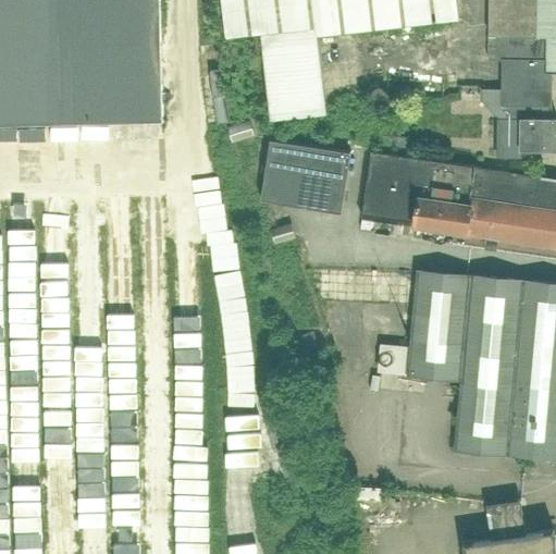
[(159,0),(0,0),(0,127),(162,124),(159,0)]
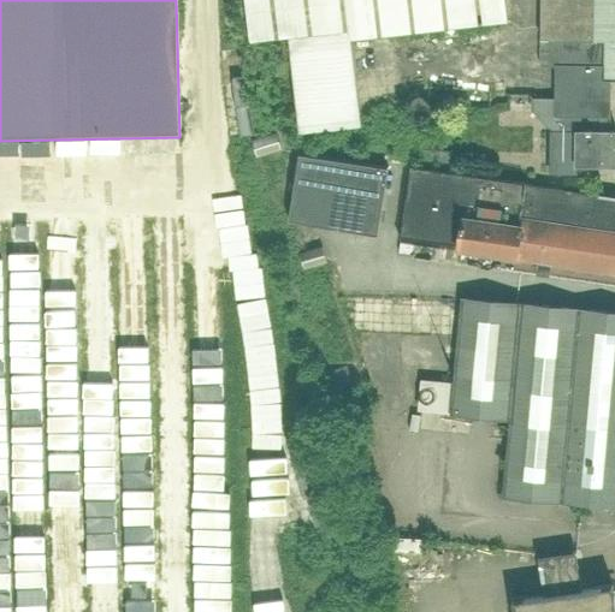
[(243,0),(249,43),(287,39),(297,135),(360,128),(349,40),(508,22),(504,0),(243,0)]
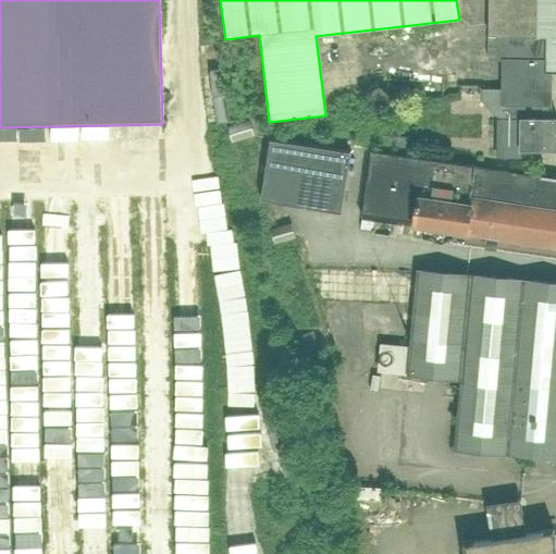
[(555,73),(555,0),(493,0),(494,38),(503,37),(505,93),(485,93),(486,115),(501,114),(502,159),(555,157),(555,119),(521,121),(520,110),(555,109),(554,74),(555,73)]
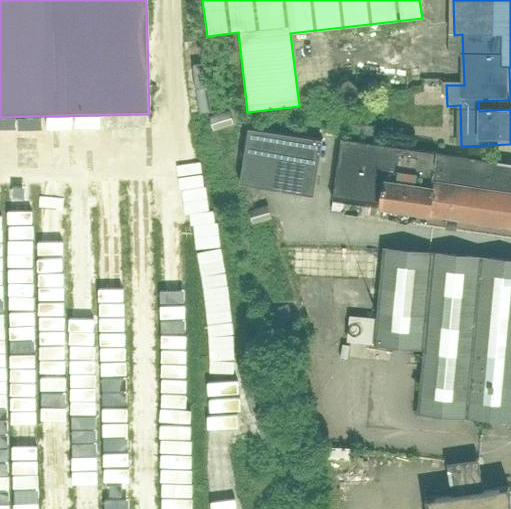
[(229,117),(221,116),(208,120),(212,133),(232,127),(229,117)]
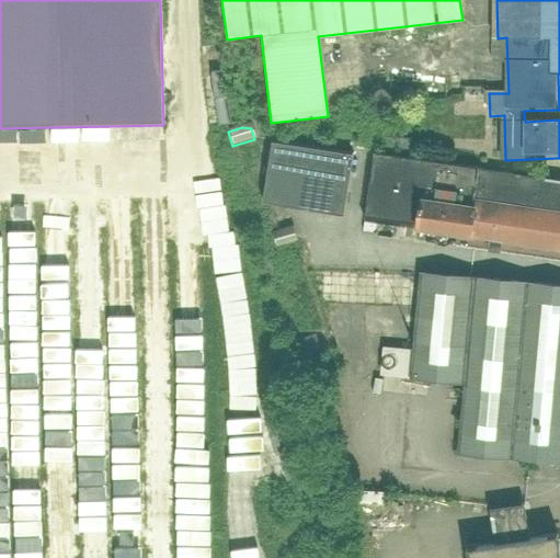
[(352,156),(271,143),(261,204),(342,217),(352,156)]
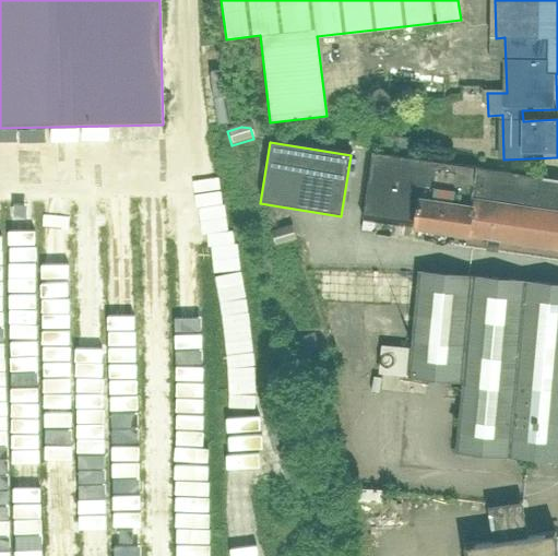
[(367,189),(557,216),(557,182),(477,170),(477,169),(372,154),(367,189)]
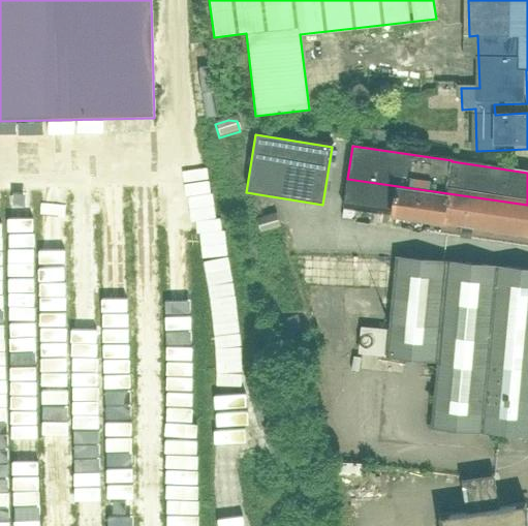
[(527,205),(347,179),(342,209),(341,219),(353,221),(355,211),(392,216),(392,217),(527,237),(527,205)]
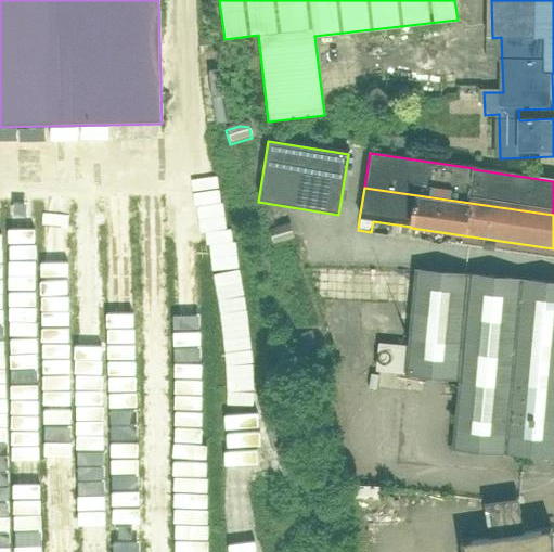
[(293,240),(288,227),(268,232),(272,246),(293,240)]
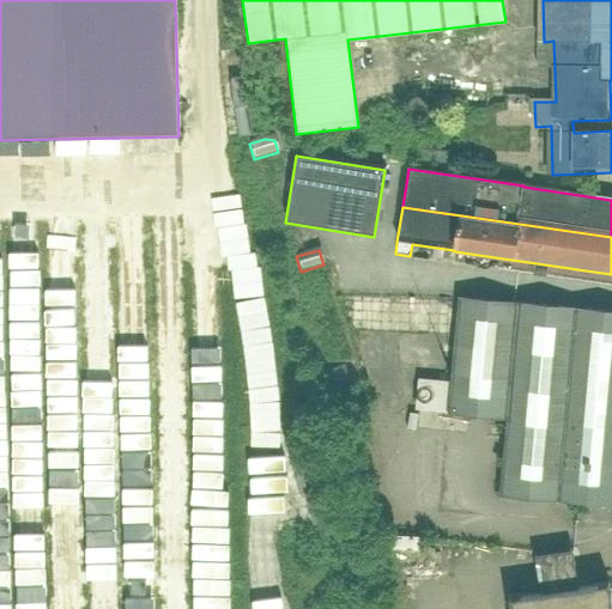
[(611,314),(458,299),(447,415),(506,421),(500,497),(611,507),(611,314)]
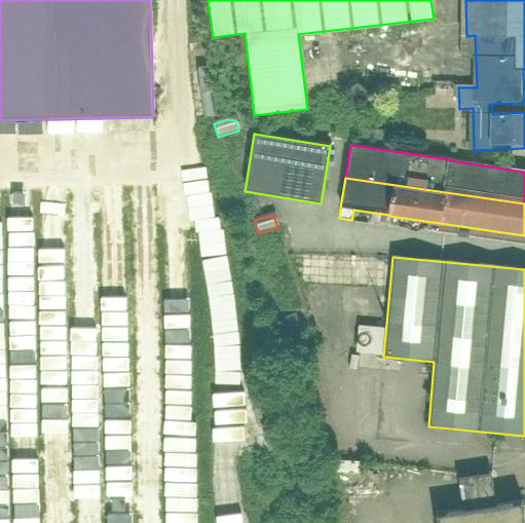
[(301,343),(293,315),(273,322),(282,349),(301,343)]
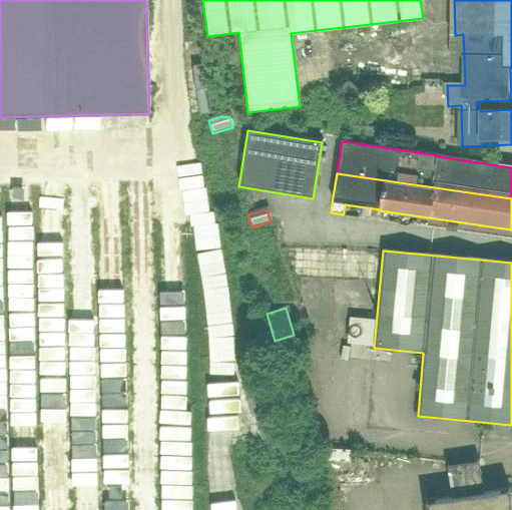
[(376,322),(349,319),(347,345),(374,348),(376,322)]
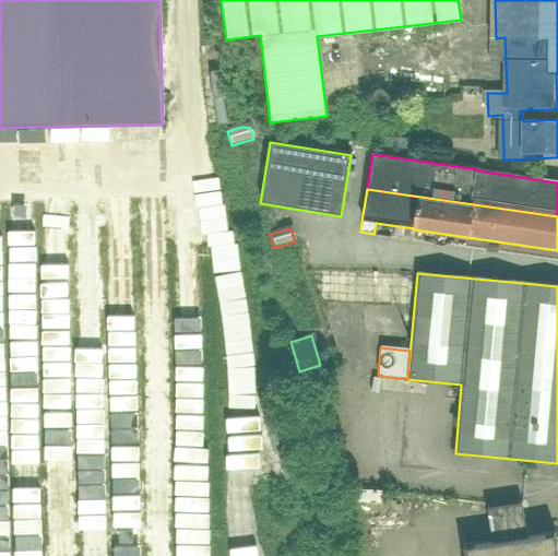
[(557,555),(554,535),(463,548),(464,555),(557,555)]
